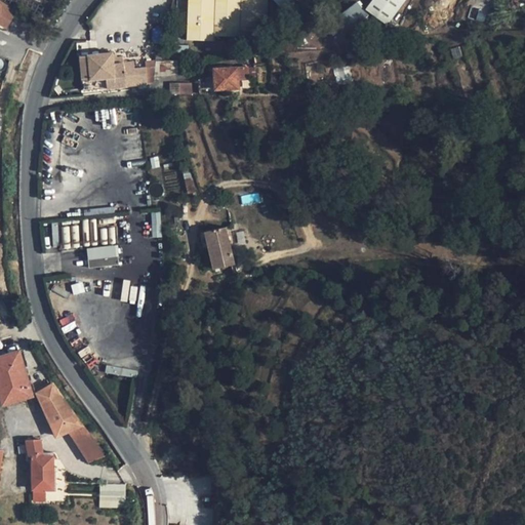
[(189,0),(188,39),(225,41),(226,36),(240,36),(240,32),(266,33),(266,0),(189,0)]
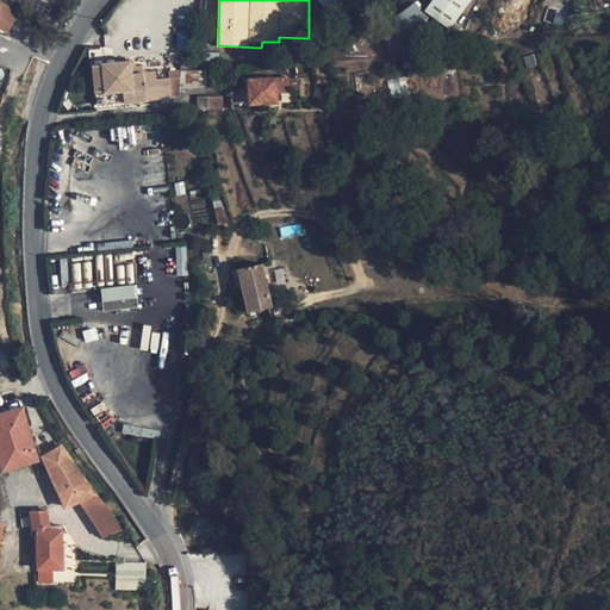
[(0,1),(0,27),(7,32),(18,12),(0,1)]
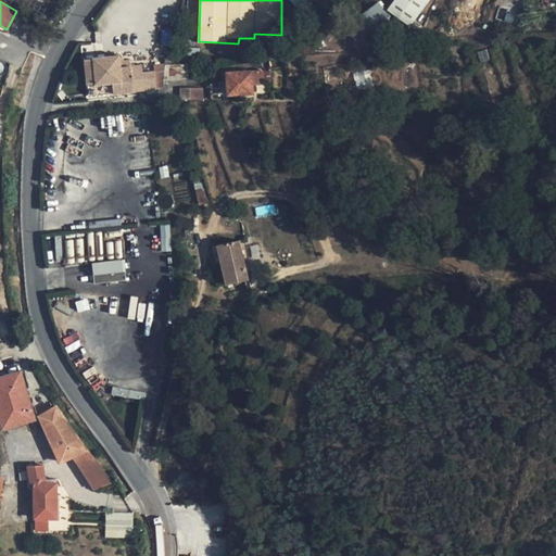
[(361,17),(353,24),(361,33),(368,27),(371,32),(391,16),(380,1),(361,16),(361,17)]
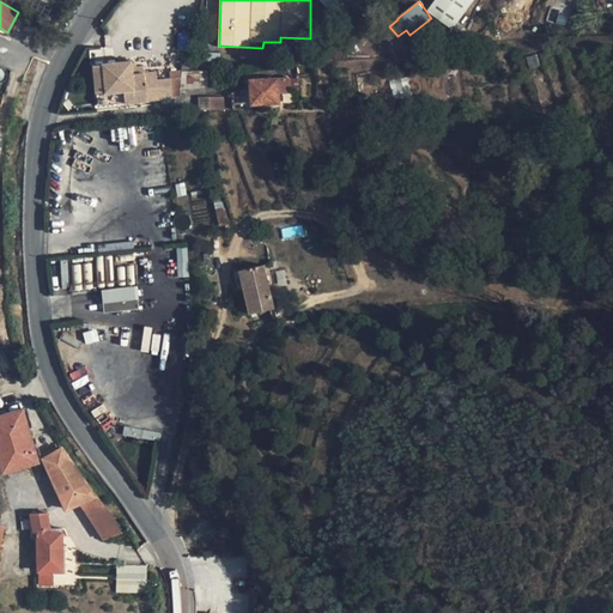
[(132,61),(92,65),(97,105),(173,98),(170,79),(157,80),(156,72),(145,73),(144,66),(132,68),(132,61)]
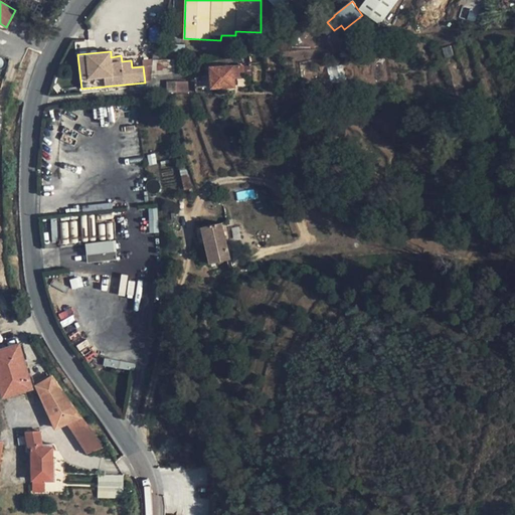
[(157,59),(153,59),(152,74),(174,73),(174,62),(166,63),(157,59)]
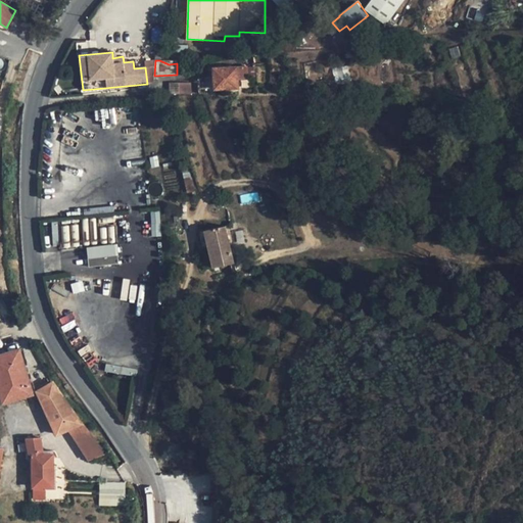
[(247,66),(215,67),(216,89),(239,88),(238,78),(248,78),(248,77),(253,77),(252,66),(247,66)]
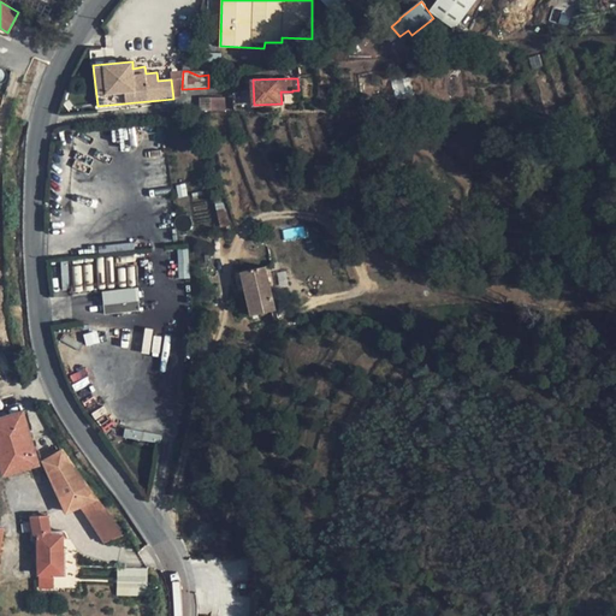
[(215,98),(199,105),(200,111),(231,111),(230,98),(215,98)]
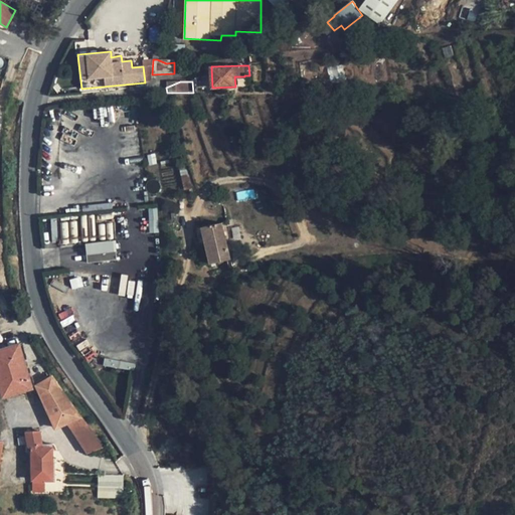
[(222,223),(202,227),(206,242),(210,264),(230,260),(222,223)]
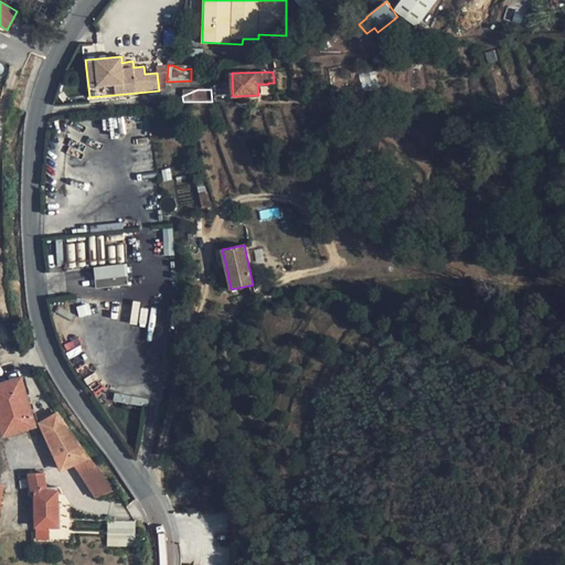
[(215,251),(219,267),(226,266),(222,249),(215,251)]
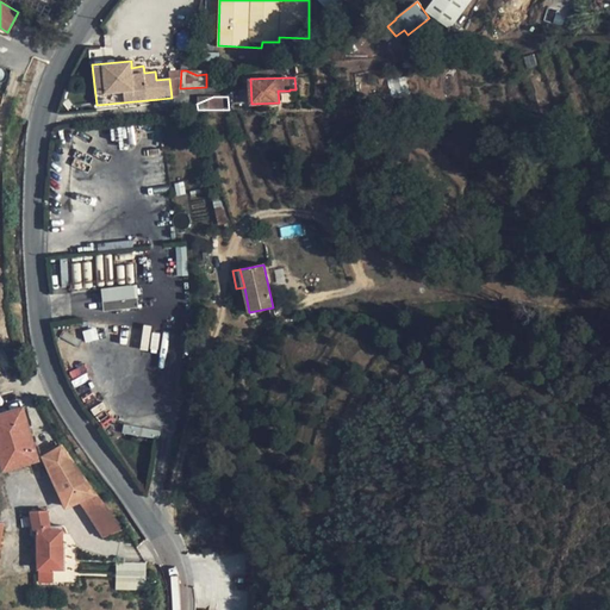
[(136,285),(100,288),(103,310),(137,307),(136,285)]
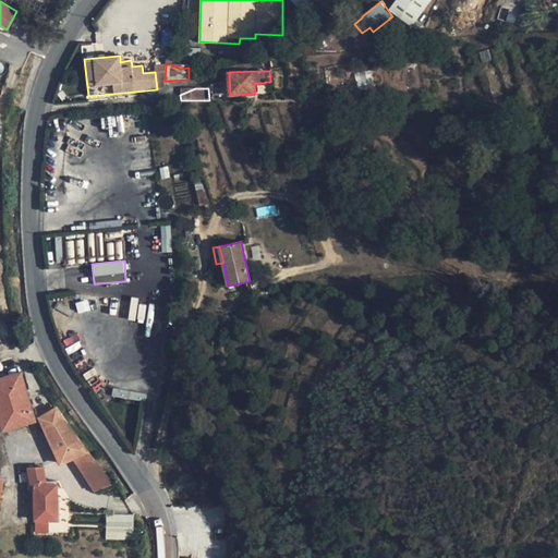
[(21,373),(0,378),(0,417),(3,428),(35,420),(21,373)]
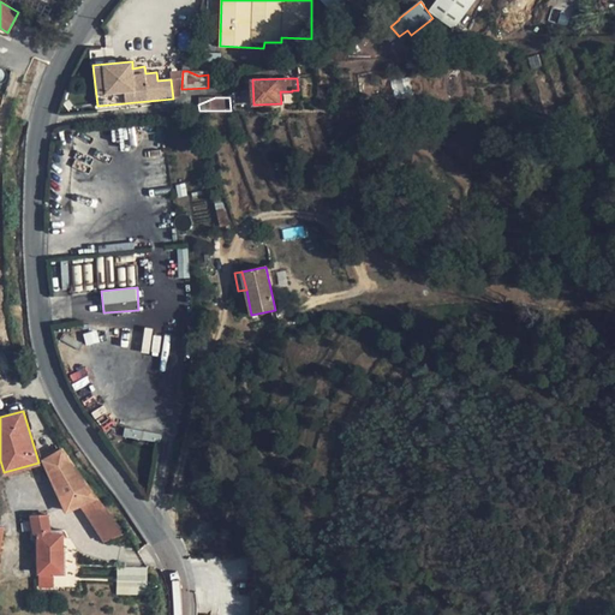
[(61,449),(43,460),(66,511),(81,505),(96,497),(61,449)]
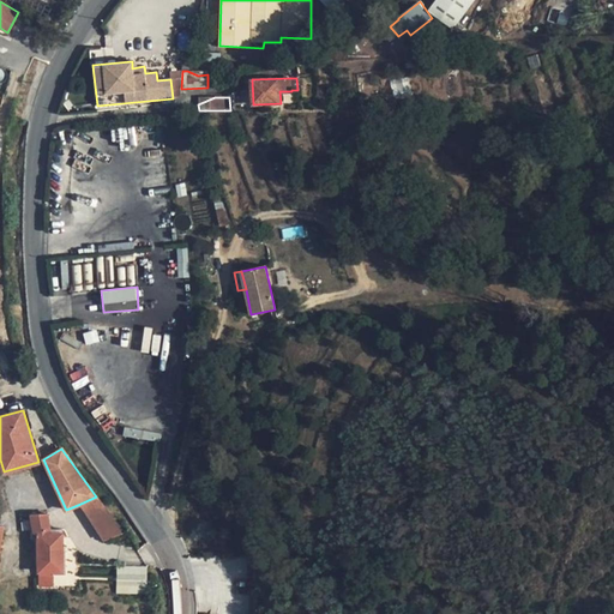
[(96,497),(80,504),(103,540),(122,533),(96,497)]
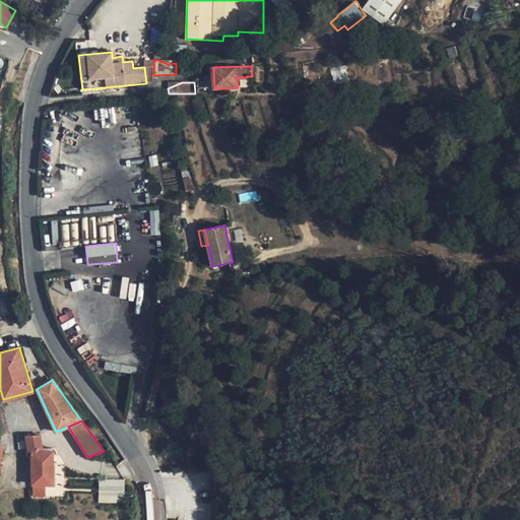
[(48,451),(48,448),(43,448),(41,435),(25,436),(28,451),(33,451),(33,483),(45,483),(53,483),(53,464),(53,451),(48,451)]
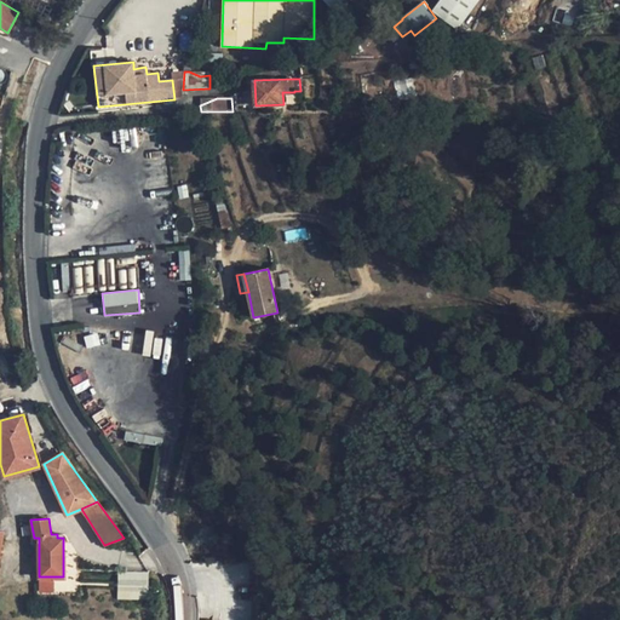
[(149,572),(116,572),(116,600),(148,600),(149,572)]
